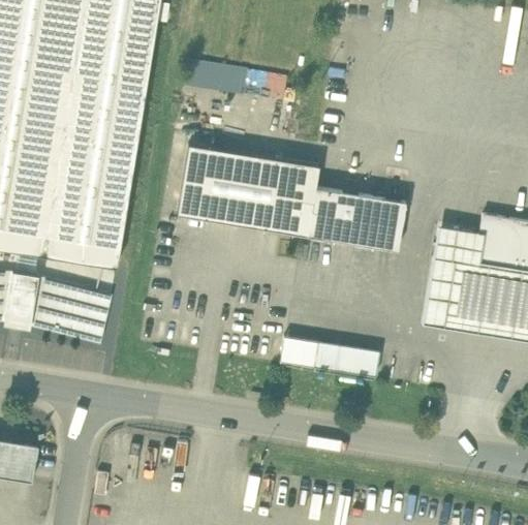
[(160,0),(0,0),(0,248),(117,268),(154,45),(160,0)]
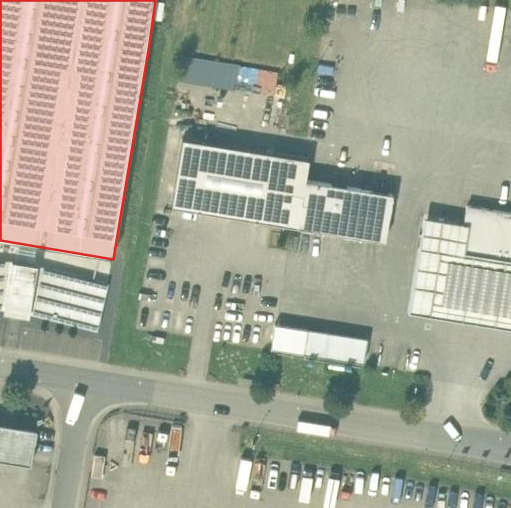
[(177,77),(273,96),(277,73),(182,54),(177,77)]
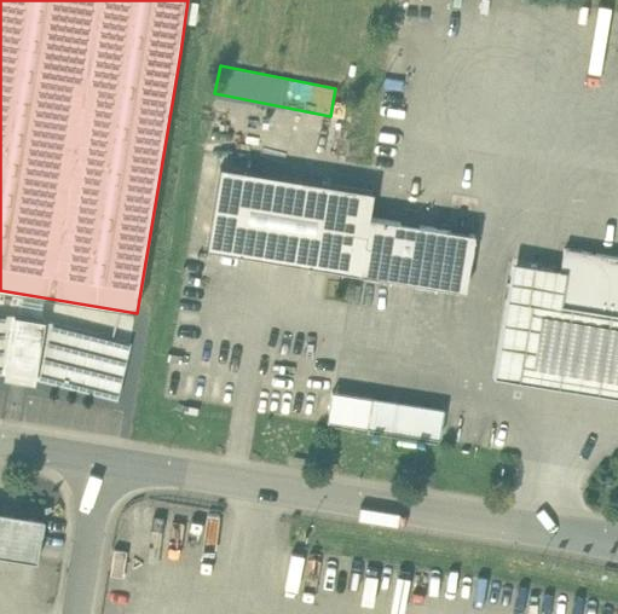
[(352,191),(221,169),(207,252),(302,267),(359,276),(369,220),(374,195),(352,191)]
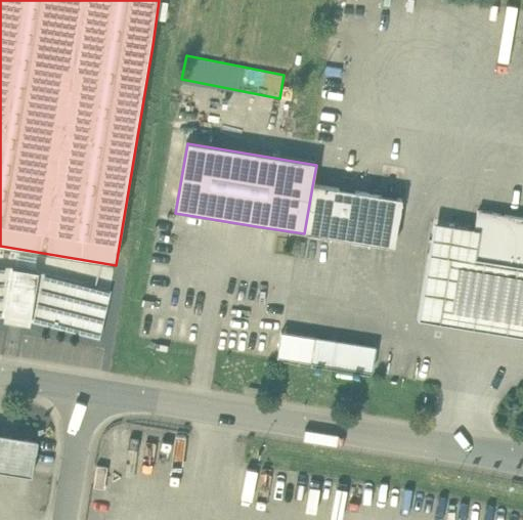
[(312,186),(304,233),(394,249),(402,201),(312,186)]
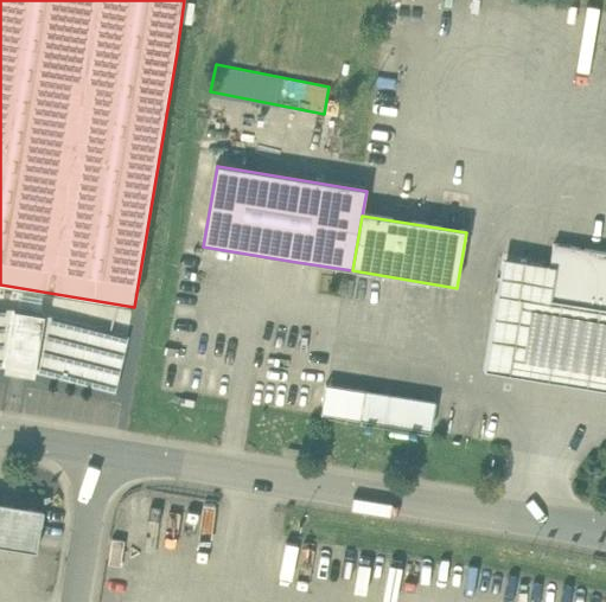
[(605,256),(559,248),(555,269),(562,270),(557,301),(572,303),(571,312),(605,316),(605,256)]
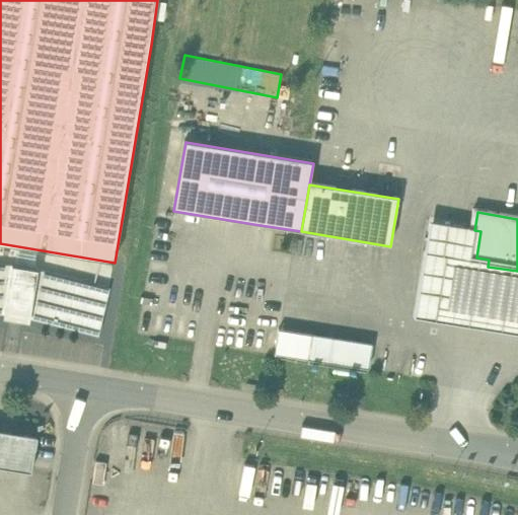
[(481,231),(474,230),(436,224),(419,322),(517,339),(517,271),(488,267),(489,260),(476,258),(481,231)]
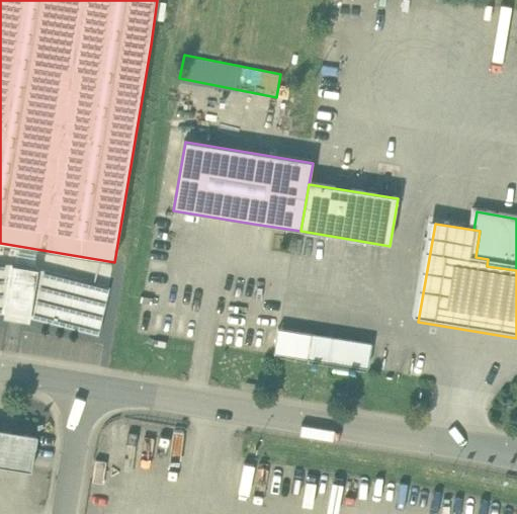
[(47,270),(49,264),(79,270),(81,258),(32,250),(29,267),(47,270)]
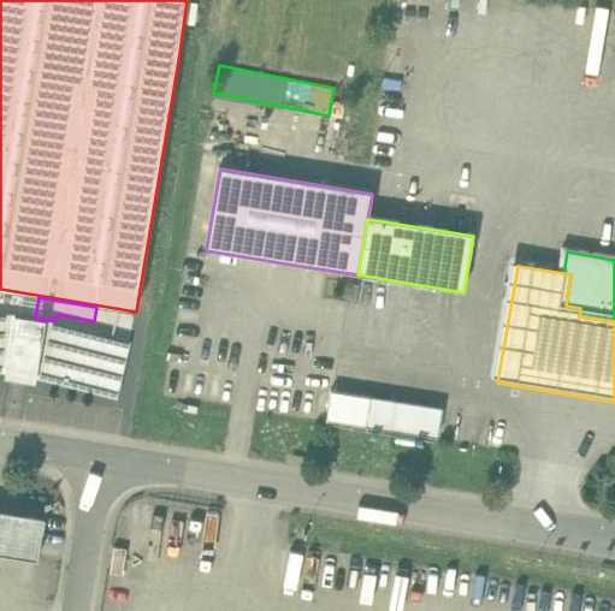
[(43,322),(15,318),(0,315),(0,363),(7,365),(6,369),(35,374),(36,369),(119,391),(130,344),(43,322)]
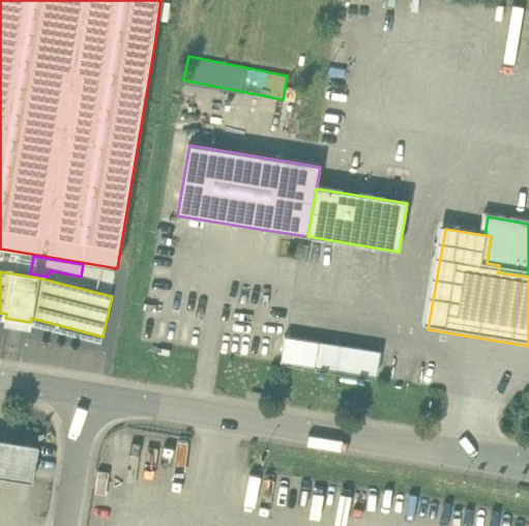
[(380,354),(320,344),(316,368),(376,377),(380,354)]
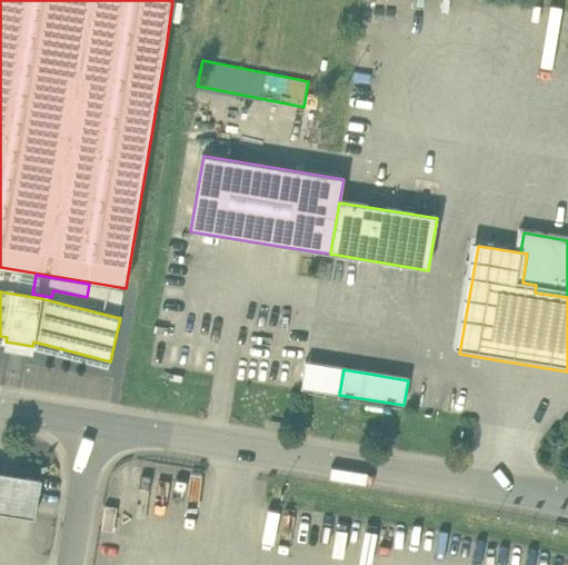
[(0,513),(33,519),(40,481),(0,474),(0,513)]
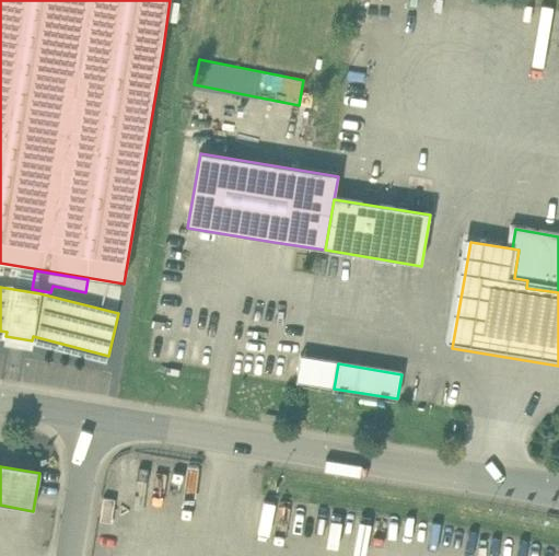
[(115,502),(104,500),(101,523),(112,525),(115,502)]
